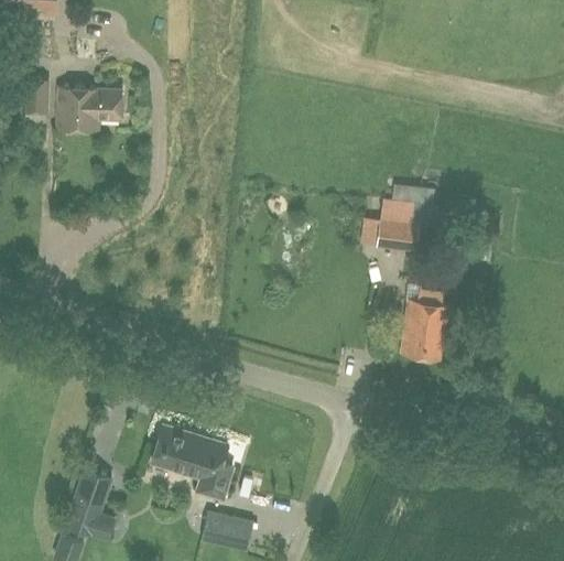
[(0,0),(0,10),(50,14),(50,0),(0,0)]
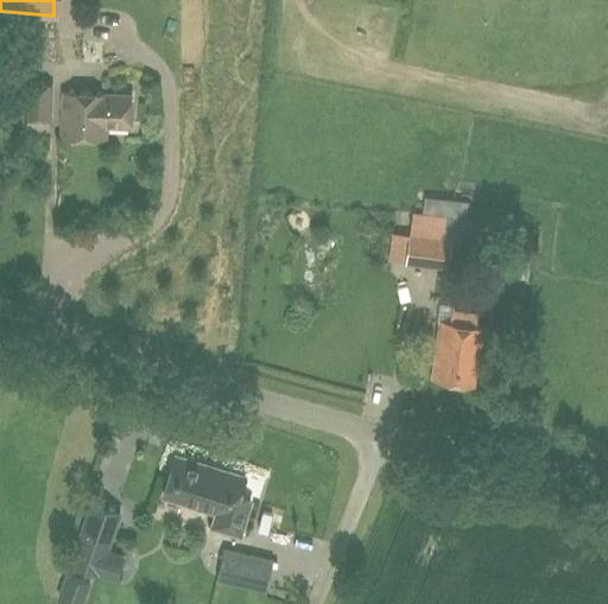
[(51,88),(27,88),(26,121),(50,121),(51,88)]
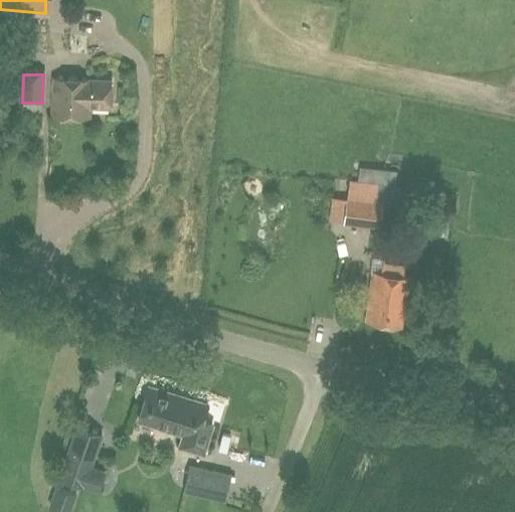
[(53,79),(51,118),(91,120),(91,109),(111,110),(112,82),(92,81),(53,79)]
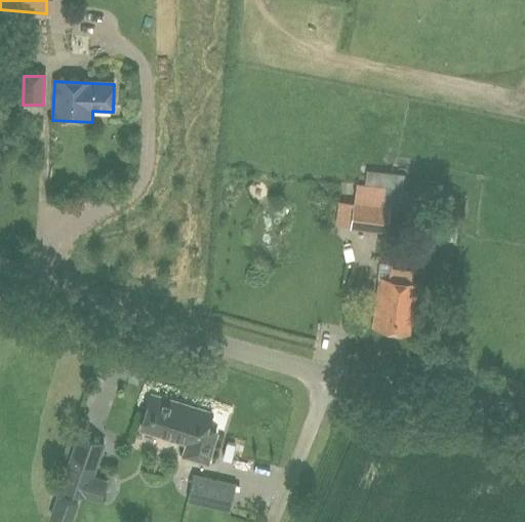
[(408,178),(403,177),(366,172),(365,186),(406,191),(408,178)]
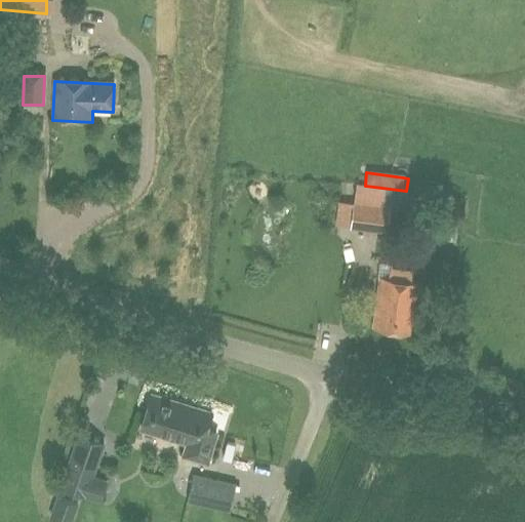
[(355,205),(391,209),(392,199),(393,192),(362,188),(361,195),(356,194),(355,205)]
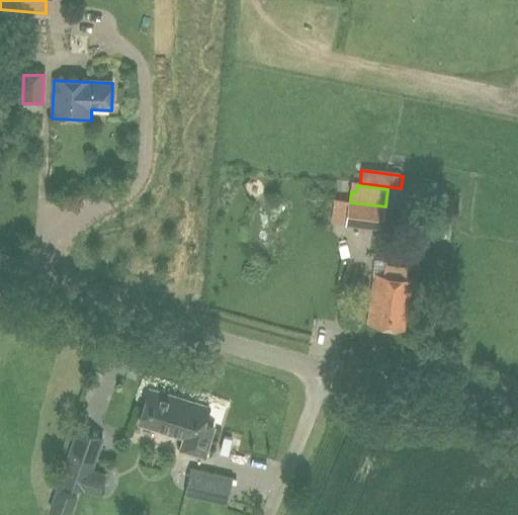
[(382,231),(385,206),(350,202),(334,200),(331,225),(346,227),(382,231)]
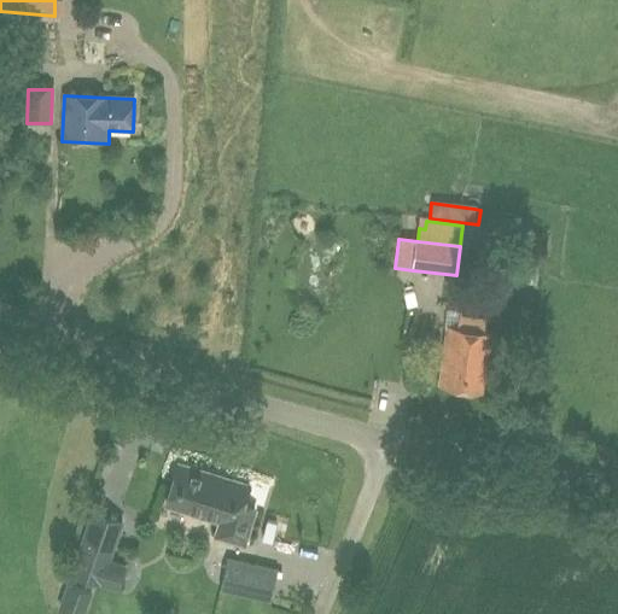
[(495,337),(485,335),(488,320),(460,316),(458,332),(447,331),(439,387),(488,393),(495,337)]
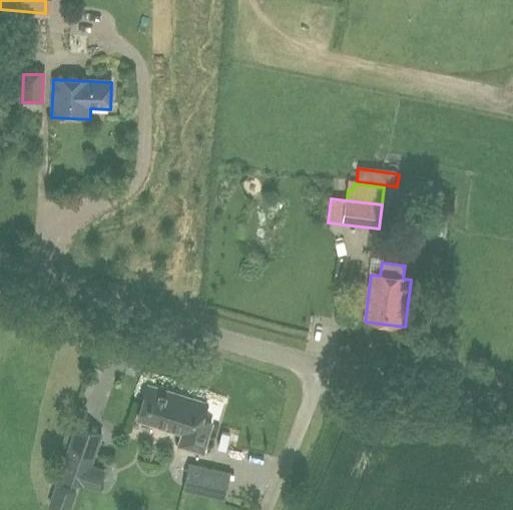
[(147,386),(136,422),(182,435),(179,447),(202,454),(210,425),(201,422),(205,406),(200,405),(200,402),(192,400),(190,402),(162,393),(161,391),(147,386)]
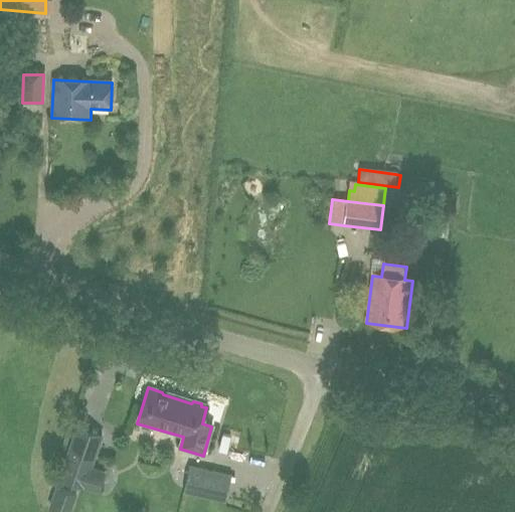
[(71,445),(59,480),(83,489),(96,454),(71,445)]
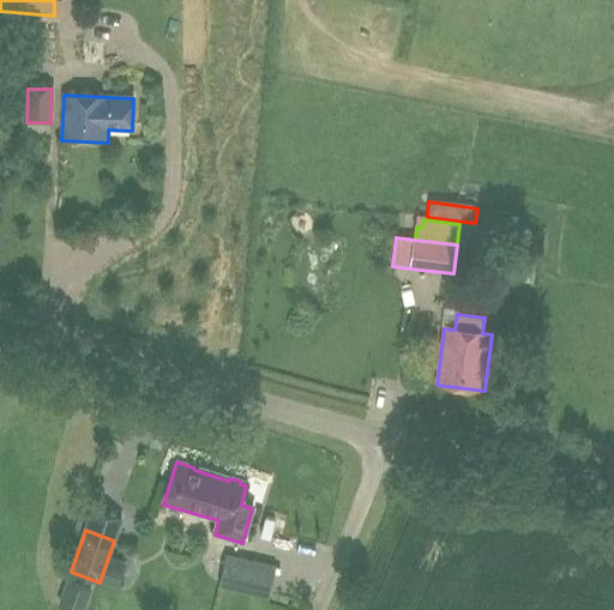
[(221,586),(268,597),(274,569),(227,559),(221,586)]
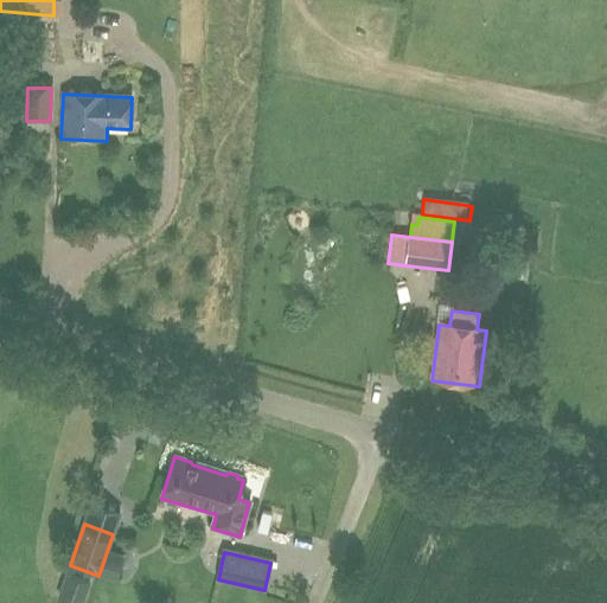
[(66,576),(58,598),(69,602),(82,602),(89,584),(66,576)]
